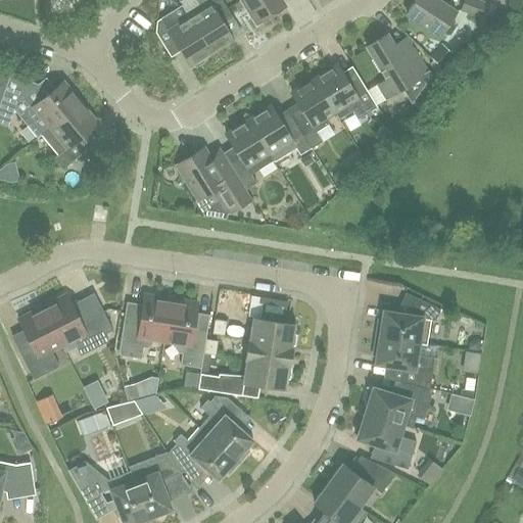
[(208,53),(232,40),(218,16),(227,10),(220,0),(194,0),(197,5),(185,13),(208,53)]
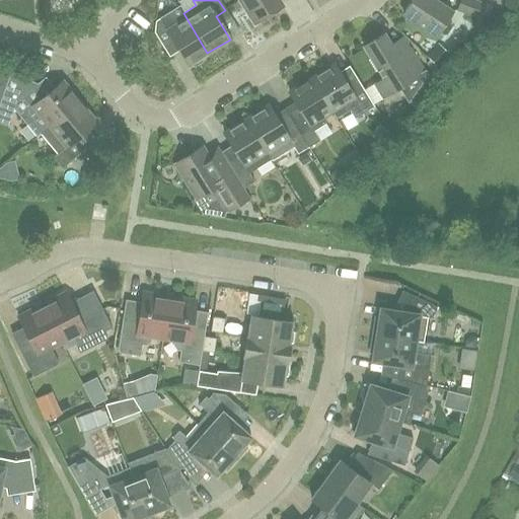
[(238,0),(253,23),(281,6),(277,0),(238,0)]
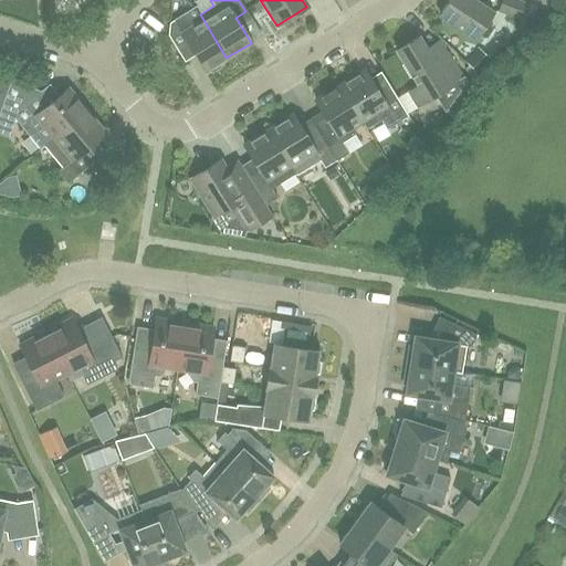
[(409,18),(425,8),(419,0),(413,0),(402,9),(409,18)]
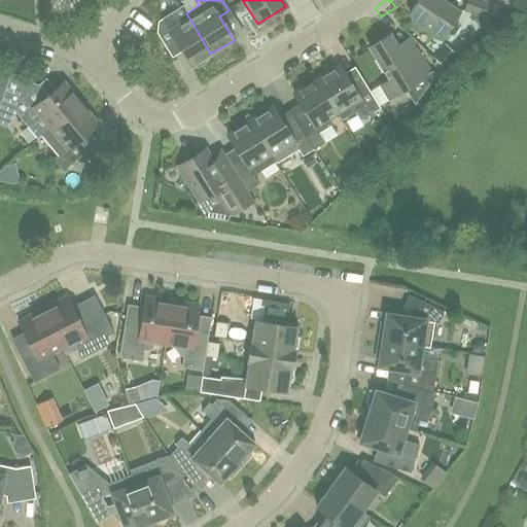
[(443,36),(445,32),(449,35),(453,35),(459,26),(457,22),(453,20),(458,12),(440,0),(417,0),(409,13),(443,36)]
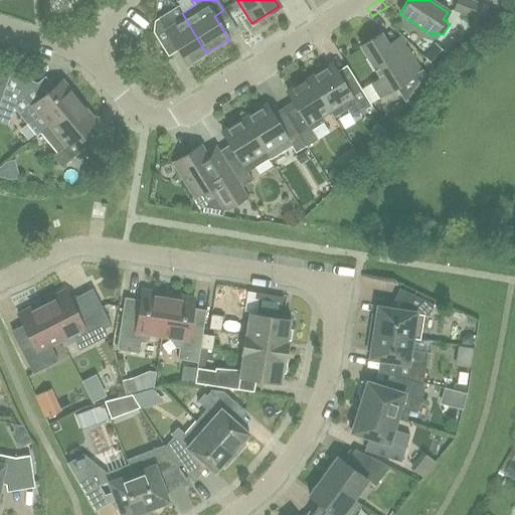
[(481,3),(472,0),(455,0),(452,10),(476,19),(481,3)]
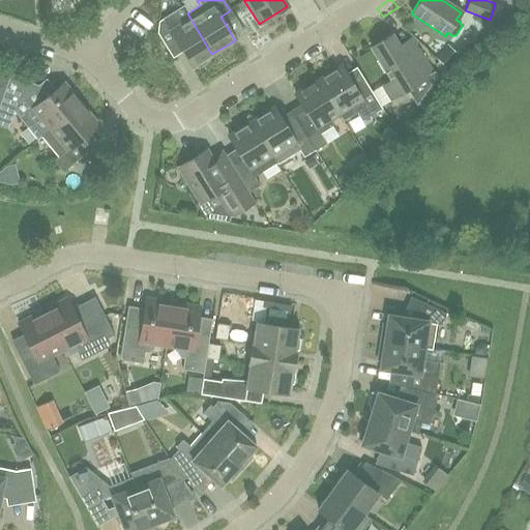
[(211,54),(187,13),(177,19),(173,12),(157,22),(156,34),(166,51),(178,43),(192,65),(198,67),(205,63),(206,57),(211,54)]
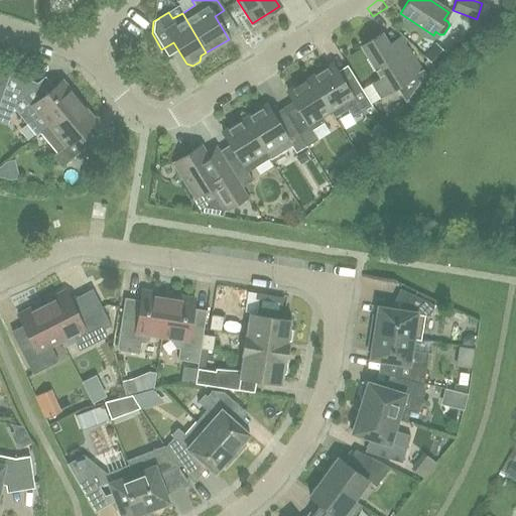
[(361,45),(381,78),(376,81),(385,94),(396,87),(406,102),(423,74),(408,49),(396,56),(381,33),(361,45)]
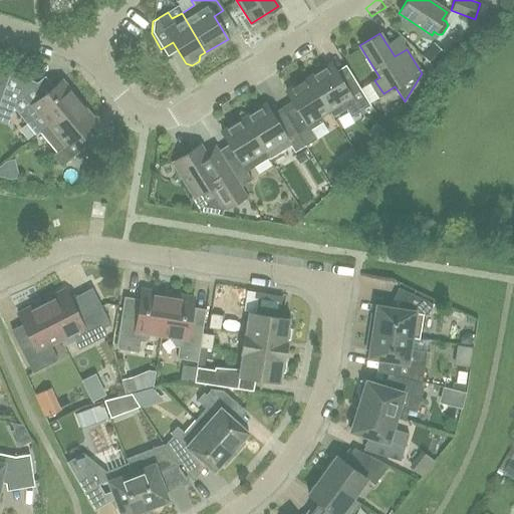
[(351,79),(342,84),(329,63),(307,76),(328,110),(332,115),(344,108),(350,118),(368,107),(351,79)]
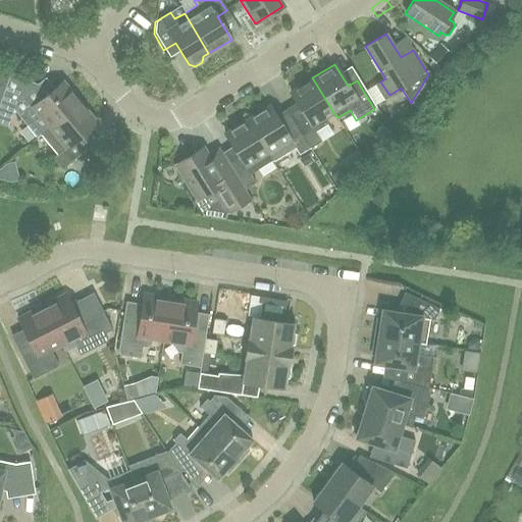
[(333,112),(312,77),(290,92),(303,113),(292,120),(308,147),(319,141),(313,131),(325,123),(323,119),(333,112)]
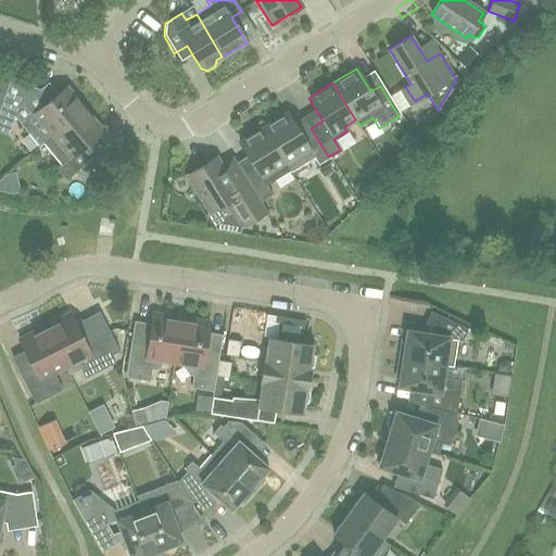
[(41,142),(84,108),(66,86),(43,105),(34,92),(8,84),(0,104),(0,112),(14,117),(37,144),(41,141),(41,142)]
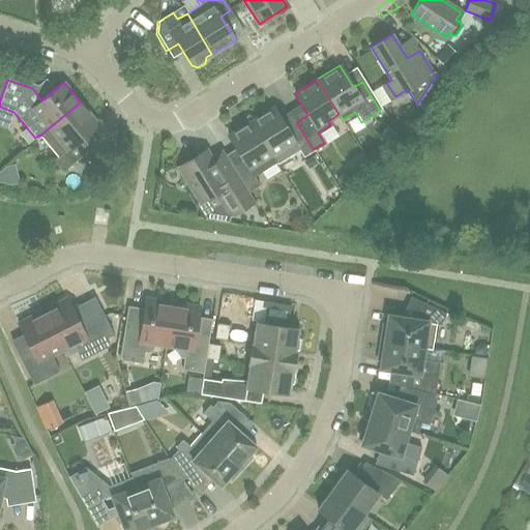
[(97,123),(80,102),(39,136),(57,155),(52,159),(61,171),(84,152),(76,142),(97,123)]
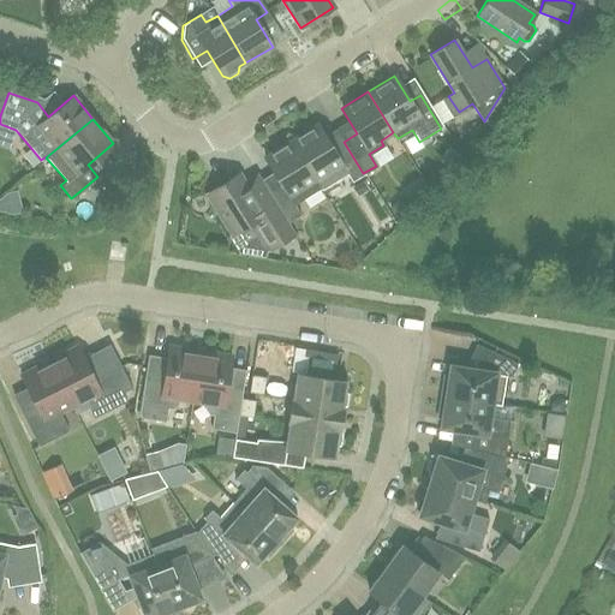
[(363,173),(344,142),(332,148),(316,124),(290,139),(316,180),(340,165),(350,181),(363,173)]
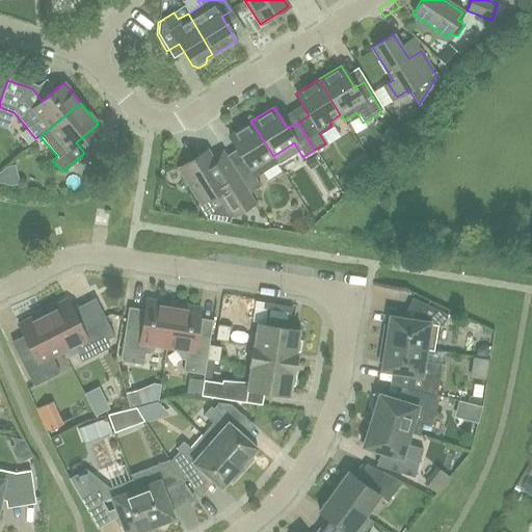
[(277,163),(273,156),(250,121),(228,135),(240,155),(230,161),(247,189),(257,183),(254,178),(277,163)]
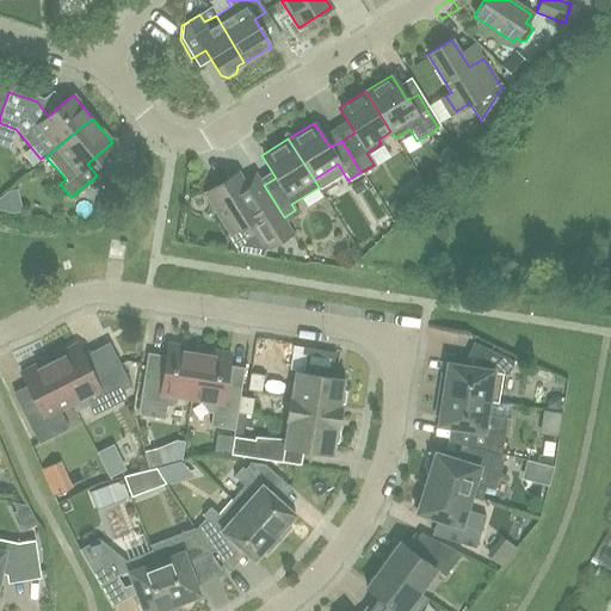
[(292,232),(284,217),(264,185),(255,171),(241,180),(236,173),(205,192),(230,232),(235,229),(244,244),(265,250),(267,247),(292,232)]
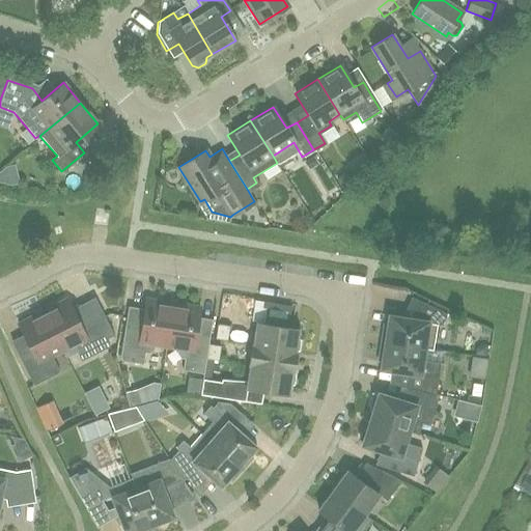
[(54,309),(44,314),(61,350),(73,344),(81,361),(109,346),(95,320),(81,328),(65,299),(52,305),(54,309)]
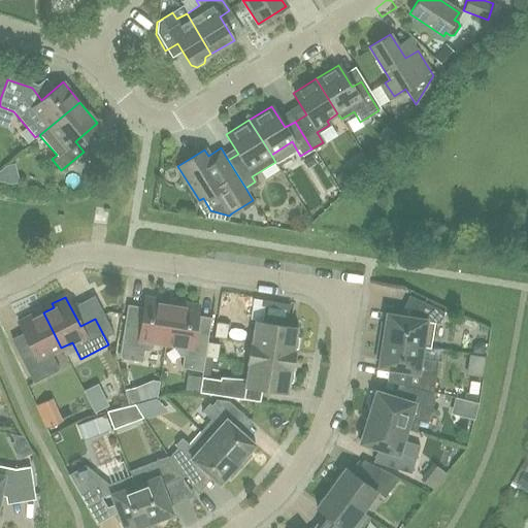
[(164,343),(170,305),(159,303),(159,299),(144,297),(140,322),(136,325),(124,323),(119,354),(121,359),(142,362),(143,351),(147,352),(153,348),(154,342),(164,343)]
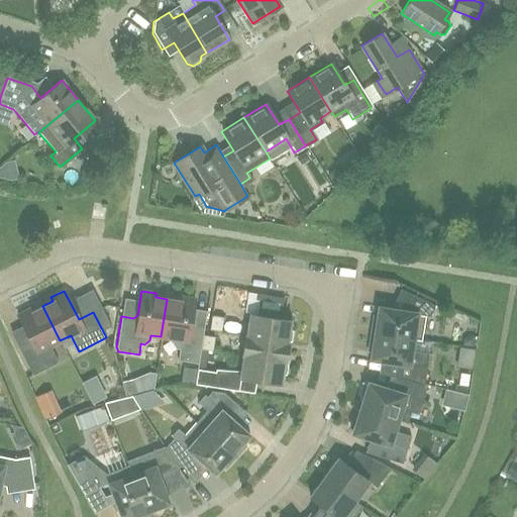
[(371,333),(413,339),(420,340),(424,316),(429,317),(434,306),(409,294),(403,306),(403,308),(399,311),(379,307),(377,316),(373,315),(371,333)]
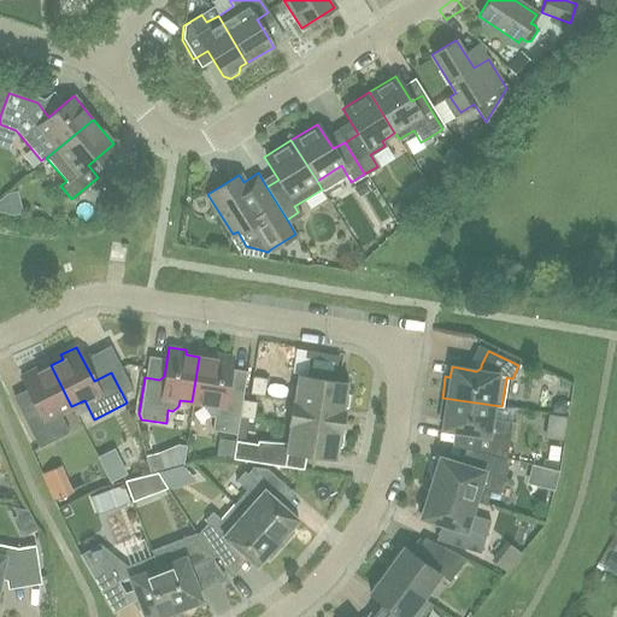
[(212,358),(199,357),(192,401),(206,404),(205,410),(210,416),(213,417),(211,430),(236,434),(239,417),(241,400),(242,392),(230,391),(227,386),(231,357),(213,353),(212,358)]
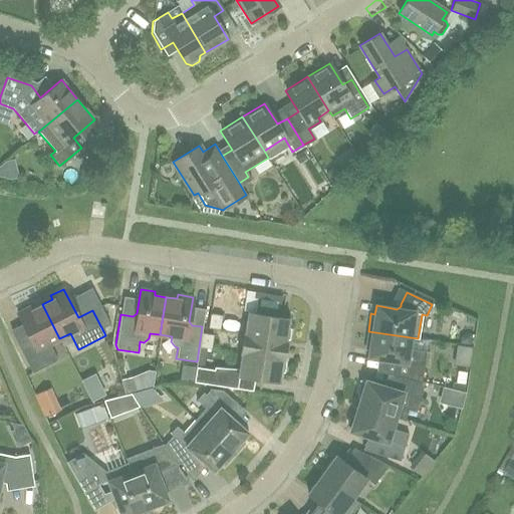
[(59,338),(42,304),(31,309),(29,306),(17,312),(31,341),(19,347),(32,372),(57,360),(49,344),(59,338)]
